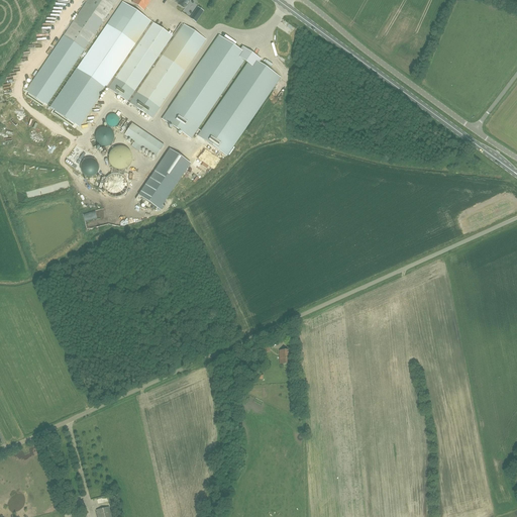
[(117,0),(87,0),(64,36),(84,49),(97,30),(117,0)]
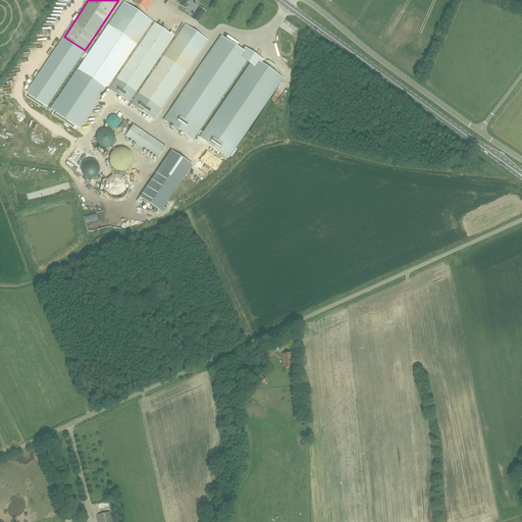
[(135,0),(134,3),(145,10),(152,0),(135,0)]
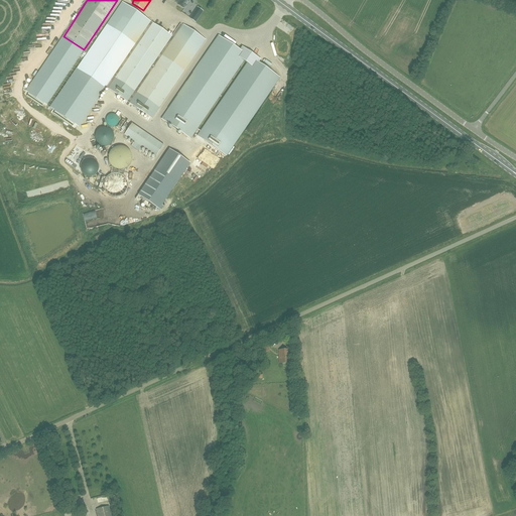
[(171,0),(172,0),(171,0),(174,0),(178,3),(177,4),(184,9),(189,0),(171,0)]
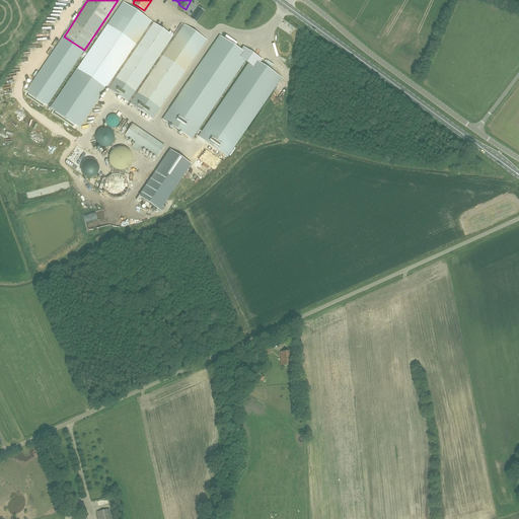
[(106,88),(114,77),(160,108),(207,41),(181,23),(173,35),(123,2),(77,69),(106,88)]
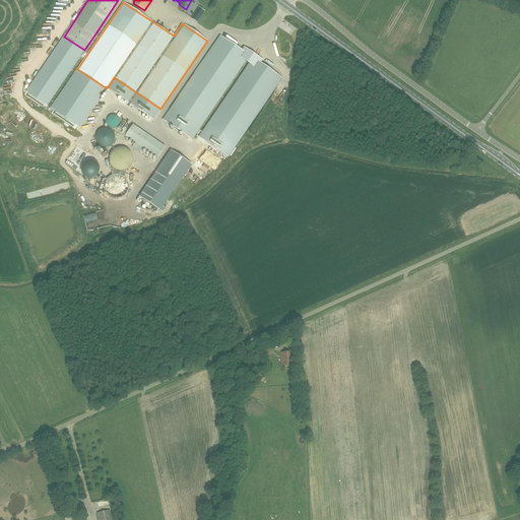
[(197,22),(201,17),(204,11),(199,8),(195,13),(192,18),(197,22)]
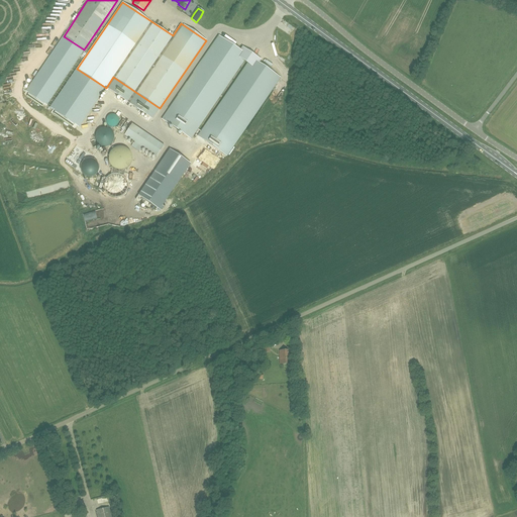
[(162,119),(191,139),(247,56),(219,35),(162,119)]
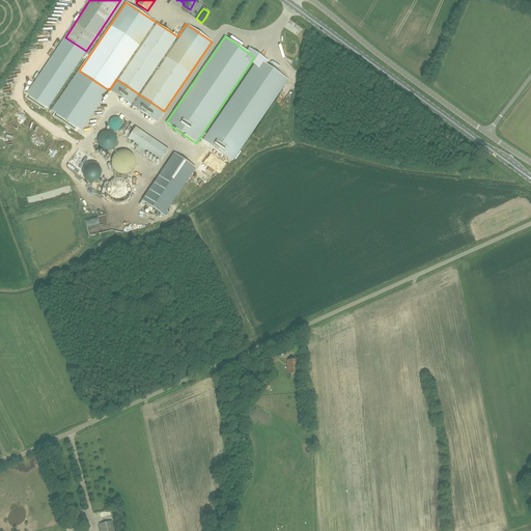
[(100,98),(88,98),(88,109),(85,109),(86,128),(91,128),(90,108),(99,108),(98,102),(100,102),(100,98)]
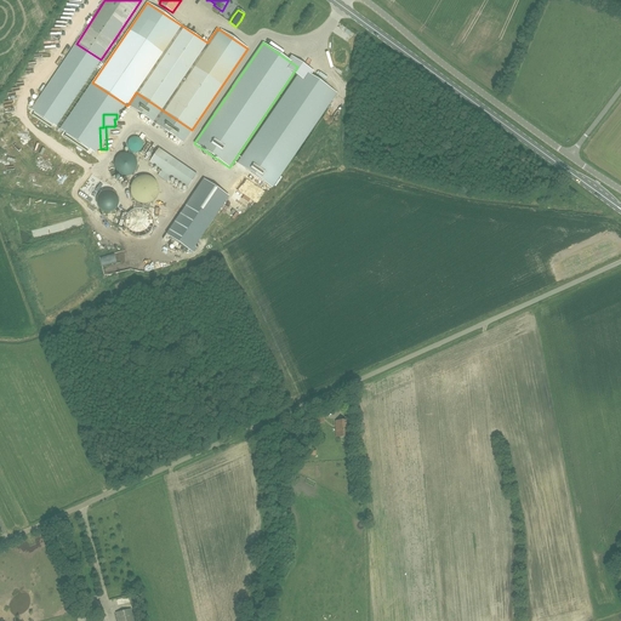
[(142,148),(143,144),(142,141),(140,138),(136,137),(131,138),(129,141),(127,144),(129,148),(131,152),(136,153),(140,152),(142,148)]
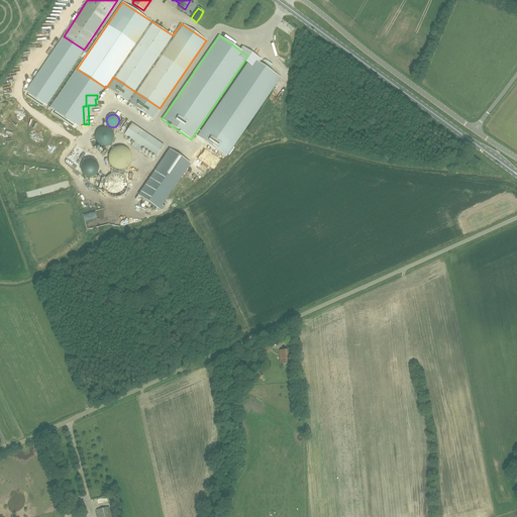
[(132,124),(125,135),(157,157),(165,145),(132,124)]
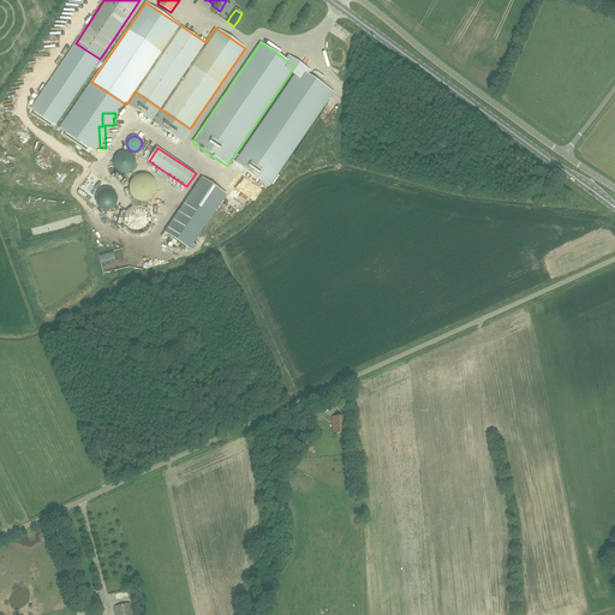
[(135,167),(136,162),(135,159),(132,155),(129,153),(125,151),(120,153),(117,155),(114,159),(113,162),(114,167),(117,171),(120,173),(125,174),(129,173),(132,171),(135,167)]
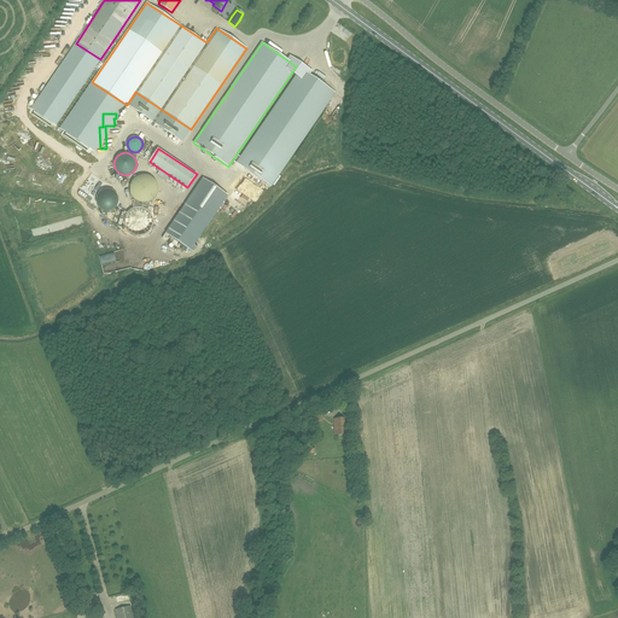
[(157,193),(158,190),(157,185),(155,181),(152,178),(149,176),(144,175),(139,176),(135,178),(133,181),(130,185),(129,190),(130,193),(133,197),(135,200),(139,203),(144,203),(149,203),(152,200),(155,197),(157,193)]
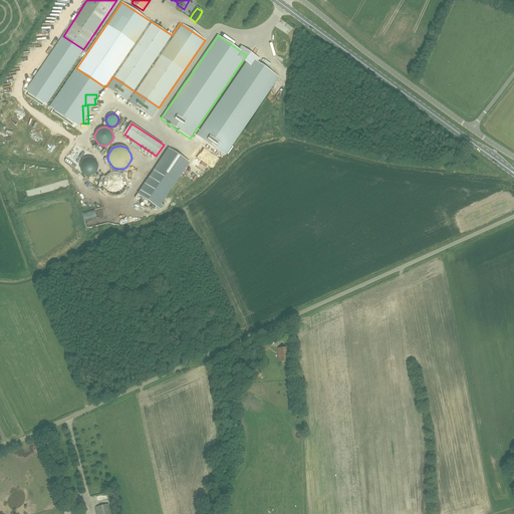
[(156,167),(177,182),(189,164),(169,149),(156,167)]
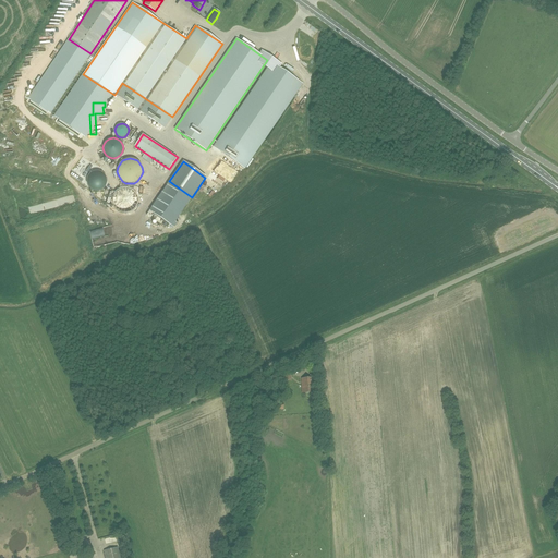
[(107,180),(106,178),(106,176),(104,174),(102,173),(100,172),(99,171),(97,171),(95,171),(93,172),(91,173),(89,174),(88,176),(87,178),(86,180),(86,182),(86,183),(87,185),(88,187),(89,189),(91,190),(93,191),(95,192),(97,192),(99,192),(100,191),(102,190),(104,189),(106,187),(106,185),(107,183),(107,182),(107,180)]
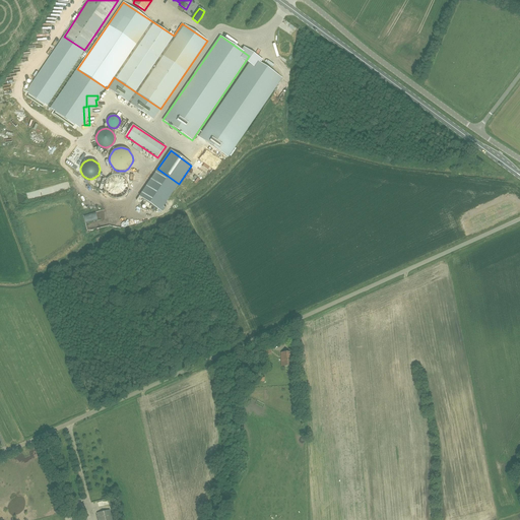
[(143,170),(146,167),(137,159),(135,164),(143,170)]
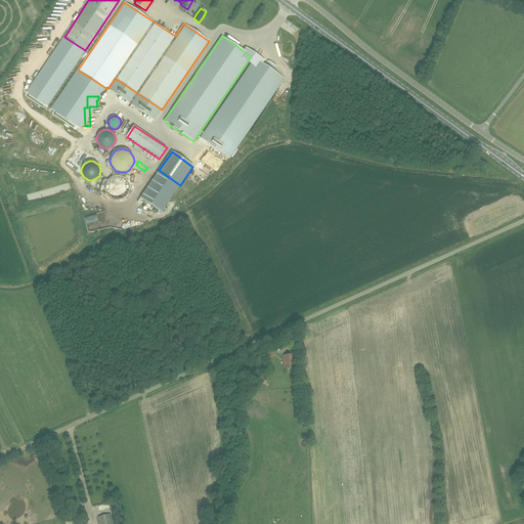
[(129,191),(129,188),(129,184),(127,181),(124,178),(121,177),(117,176),(114,177),(111,178),(107,181),(105,184),(105,188),(105,191),(107,195),(111,198),(114,200),(118,200),(121,200),(124,198),(127,195),(129,191)]
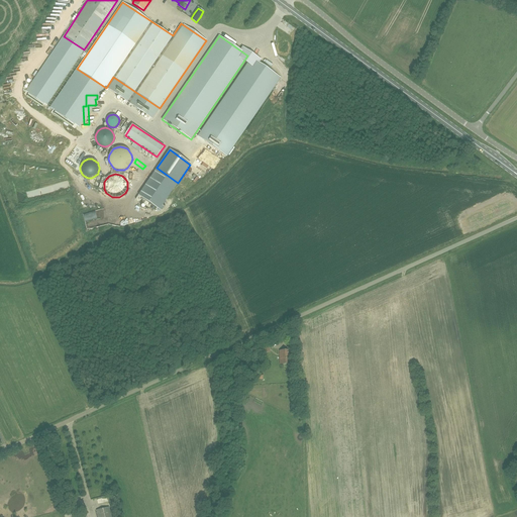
[(146,191),(141,198),(160,210),(165,203),(146,191)]
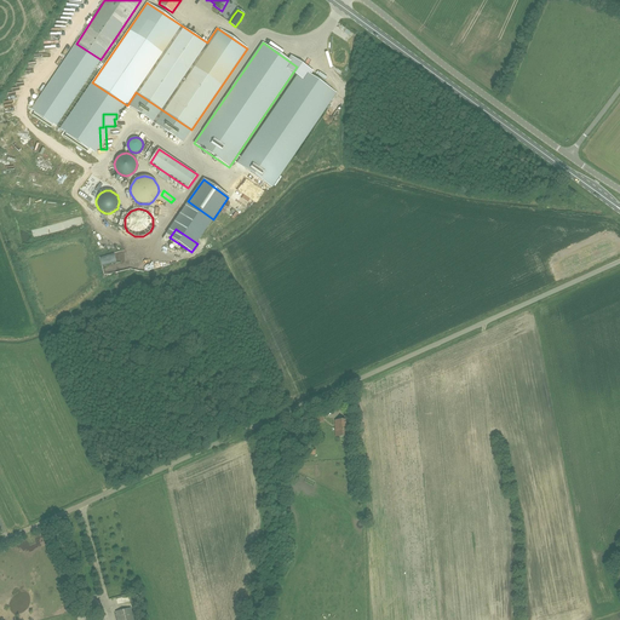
[(344,420),(334,422),(336,436),(349,436),(348,417),(344,417),(344,420)]
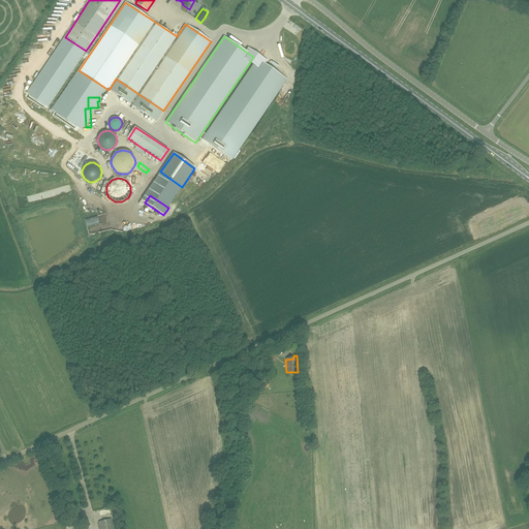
[(101,528),(112,528),(110,519),(100,522),(101,528)]
